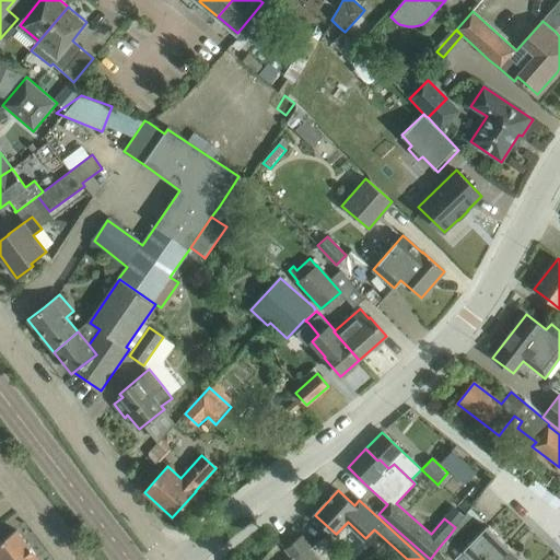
[(488,525),(473,541),(464,550),(474,559),(500,559),(512,549),(488,525)]
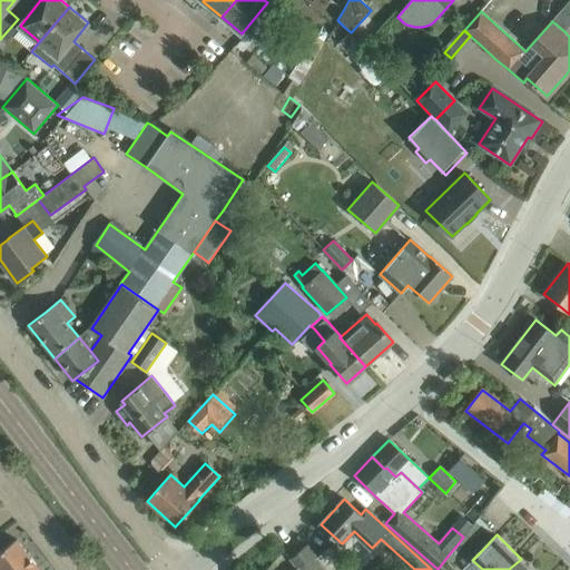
[(36,569),(38,569),(16,540),(0,551),(0,569),(36,569)]
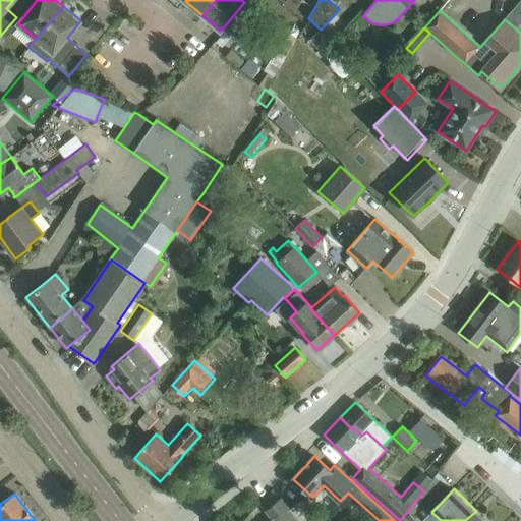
[(272,520),(288,520),(294,516),(281,499),(265,511),(272,520)]
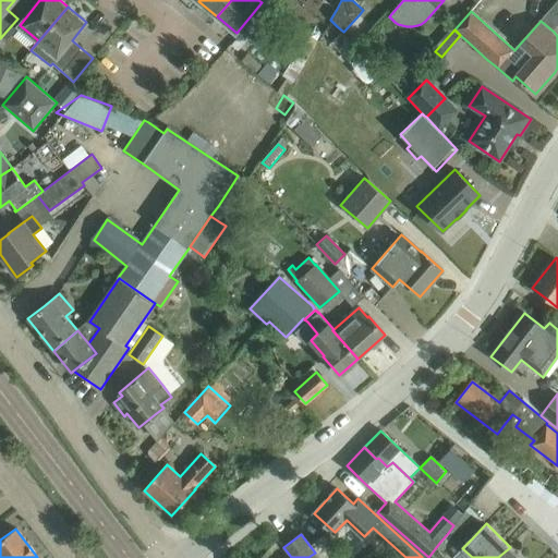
[(521,557),(510,547),(498,557),(521,557)]
